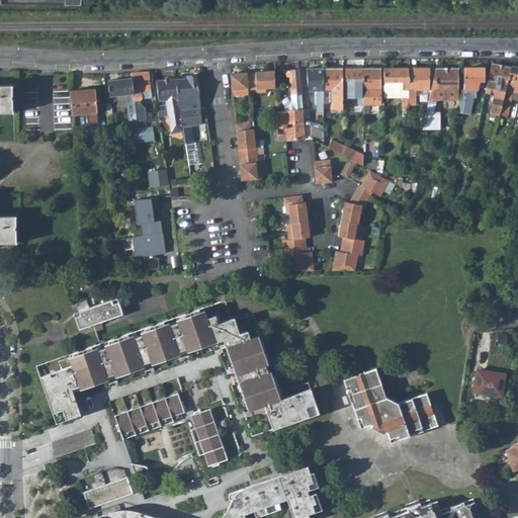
[(510,67),(492,63),(487,88),(495,90),(492,103),(490,102),(489,106),(491,106),(490,111),(499,113),(503,96),(504,93),(505,89),(510,67)]
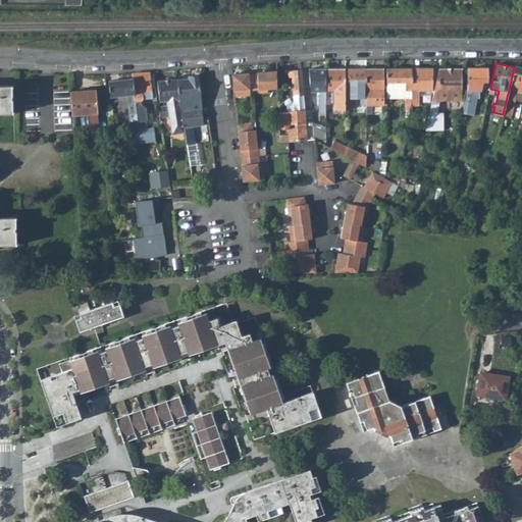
[(521,66),(515,65),(514,67),(509,90),(521,92),(521,66)]
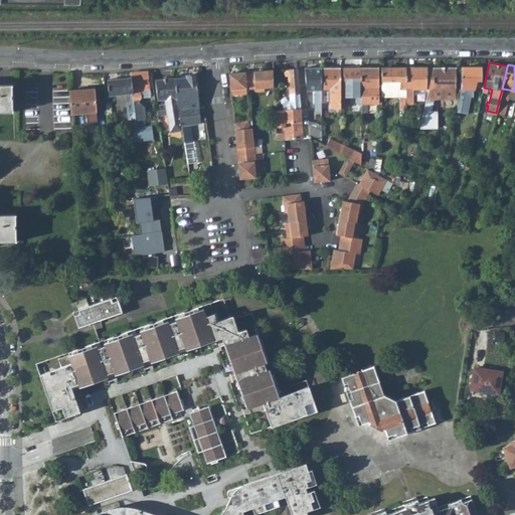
[(461,67),(461,87),(456,113),(460,113),(463,99),(471,100),(474,87),(471,87),(471,79),(481,79),(481,66),(461,67)]
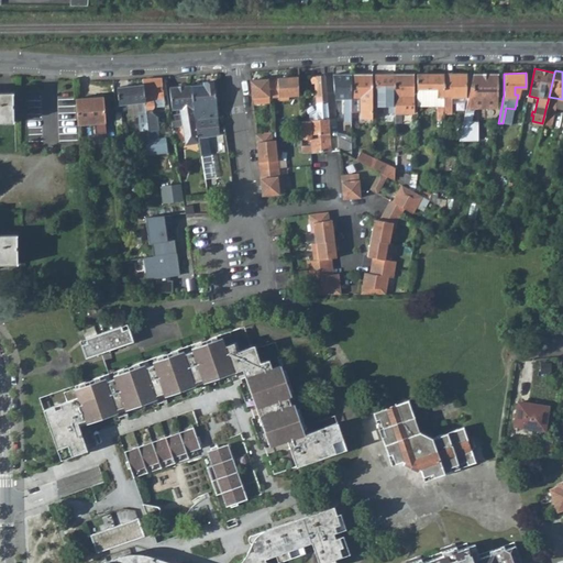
[(415,74),(395,75),(395,114),(395,123),(405,123),(405,105),(409,103),(409,97),(415,97),(415,74)]
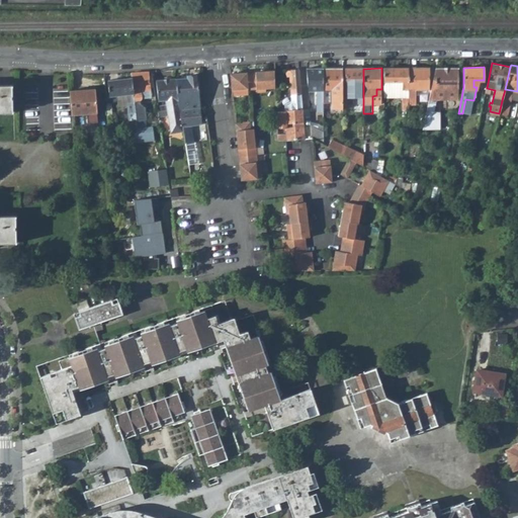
[(409,68),(383,69),(384,91),(404,90),(404,97),(410,97),(409,68)]
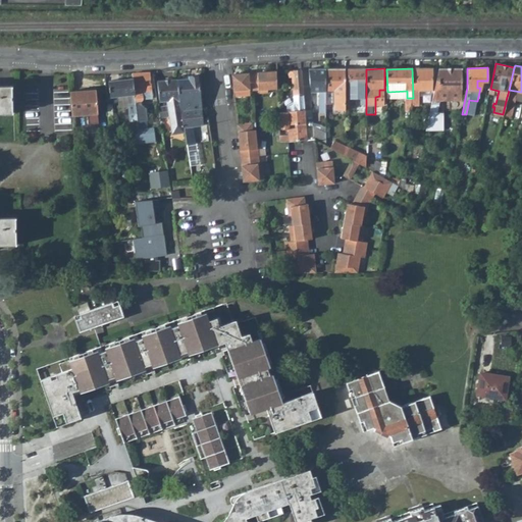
[(432,91),(432,68),(412,68),(413,98),(419,98),(419,91),(432,91)]
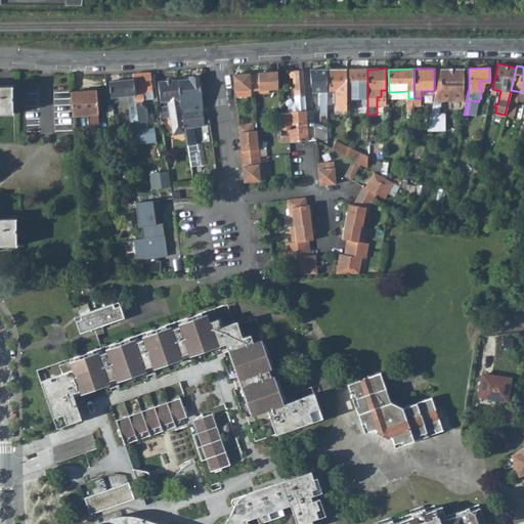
[(464,70),(464,69),(440,69),(434,99),(429,125),(442,128),(445,113),(443,113),(446,101),(464,100),(464,70)]
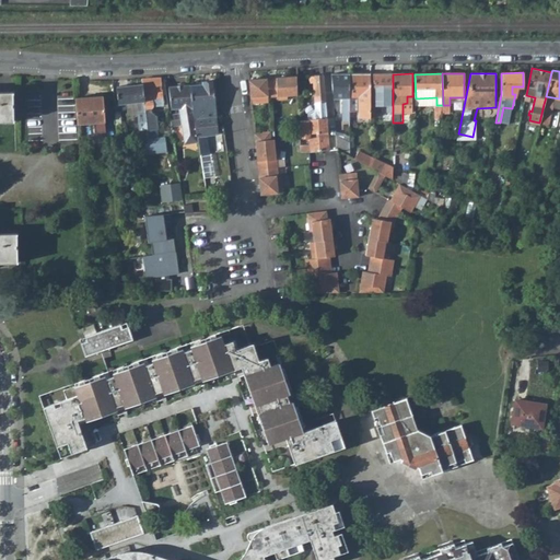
[(326,102),(324,74),(314,74),(316,103),(326,102)]
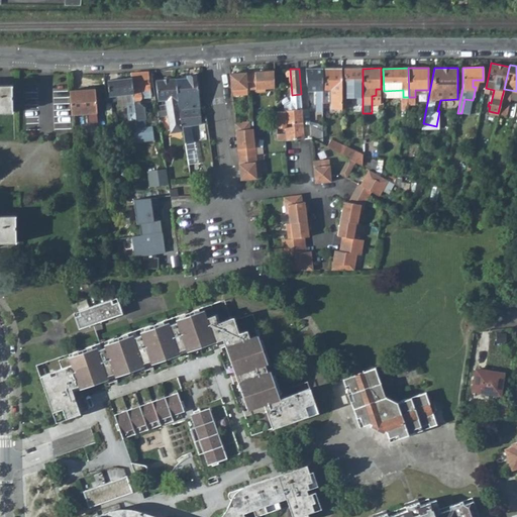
[(322,109),(322,69),(307,69),(308,91),(318,90),(316,93),(316,109),(322,109)]
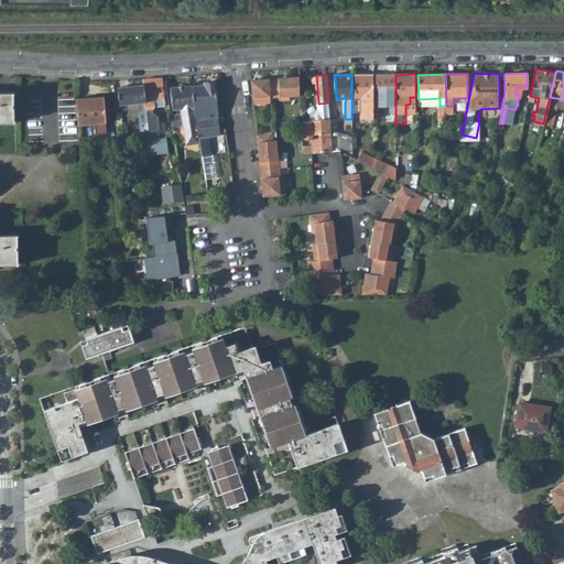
[(372,75),(351,75),(351,119),(359,119),(359,109),(357,106),(357,98),(361,99),(362,119),(373,119),(372,75)]
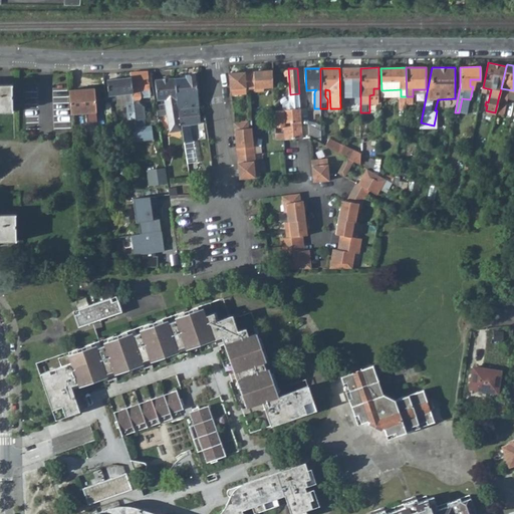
[(360,104),(360,68),(343,68),(343,99),(355,99),(355,103),(360,104)]
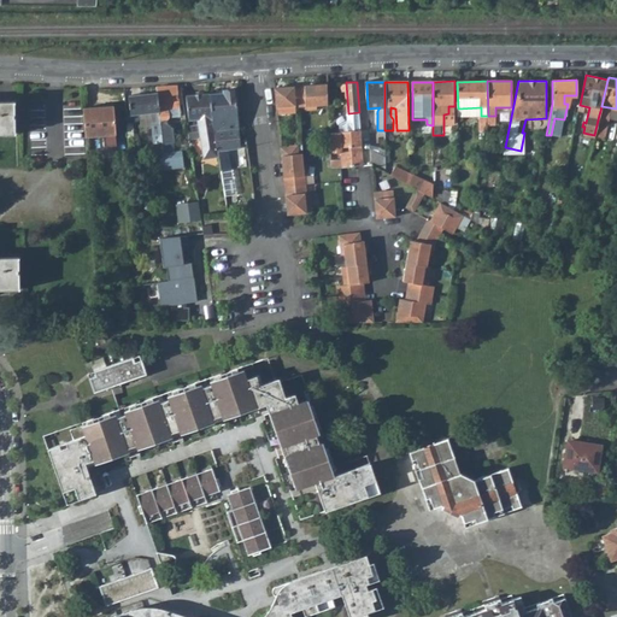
[(328,84),(274,88),(276,113),(294,112),(294,109),(306,107),(306,111),(317,110),(317,107),(329,106),(328,84)]
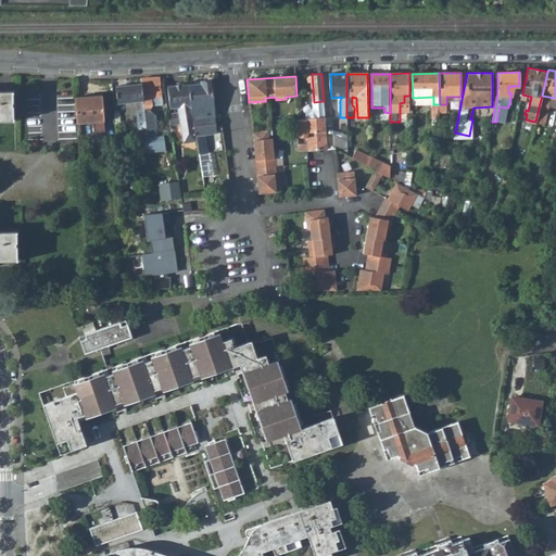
[(141,78),(142,84),(147,126),(152,125),(150,110),(153,104),(163,104),(160,77),(141,78)]
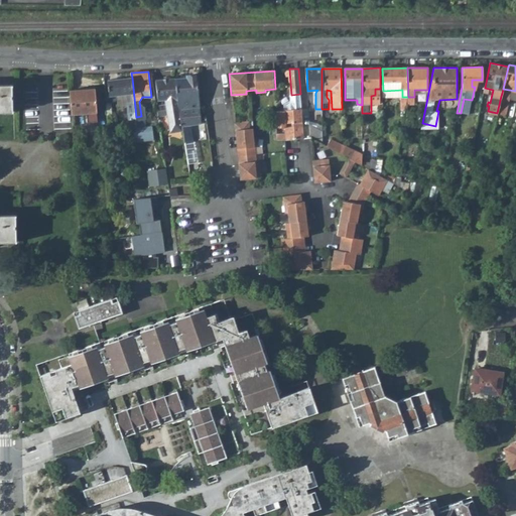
[(202,123),(198,76),(187,76),(187,79),(176,80),(183,132),(184,142),(192,141),(190,125),(202,123)]
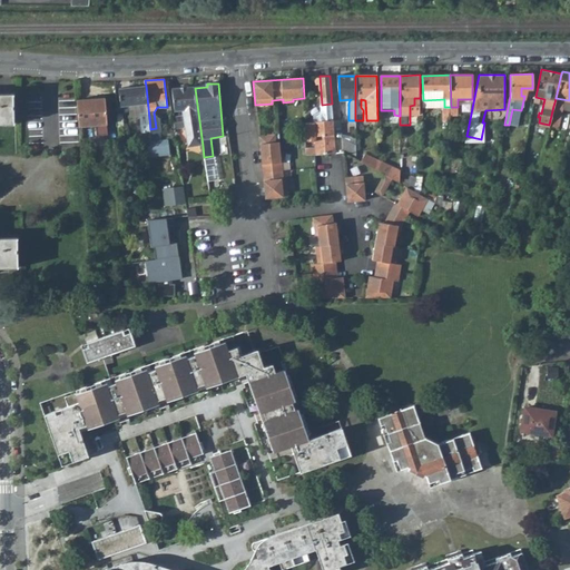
[(150,133),(150,129),(146,86),(119,88),(123,114),(130,112),(130,117),(138,117),(140,134),(150,133)]
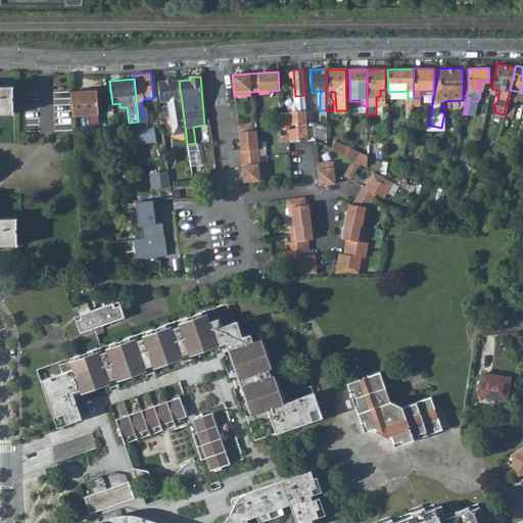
[(179,80),(158,81),(161,102),(169,101),(173,135),(186,134),(179,81),(179,80)]
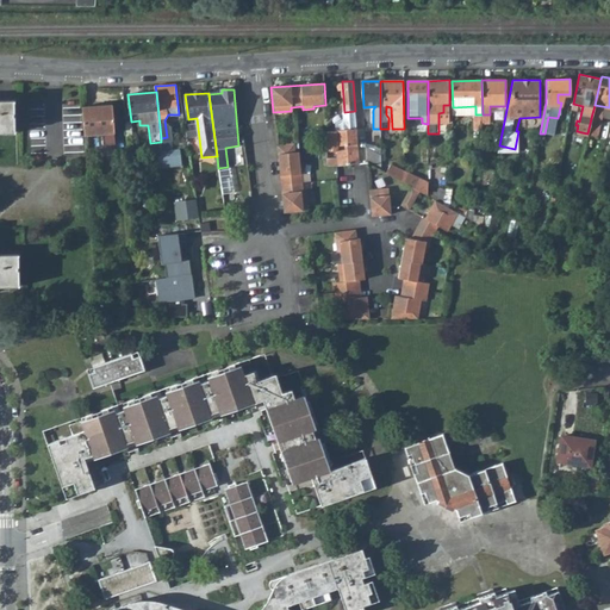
[(0,131),(14,131),(13,100),(0,100),(0,131)]
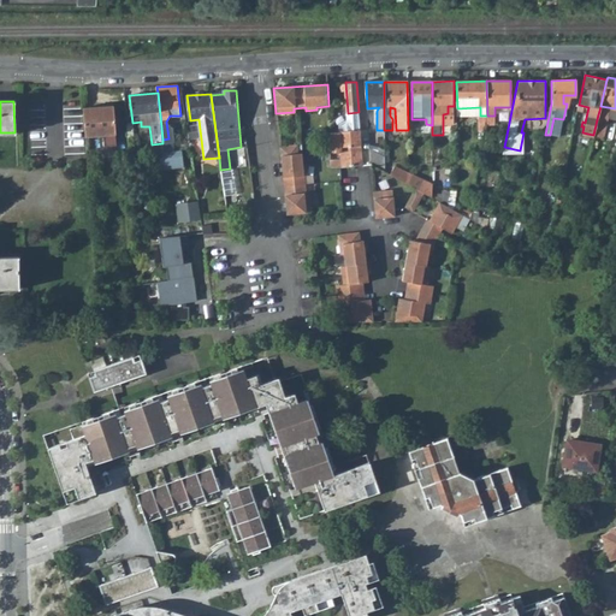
[(114,106),(84,108),(86,135),(104,134),(105,146),(117,144),(114,106)]
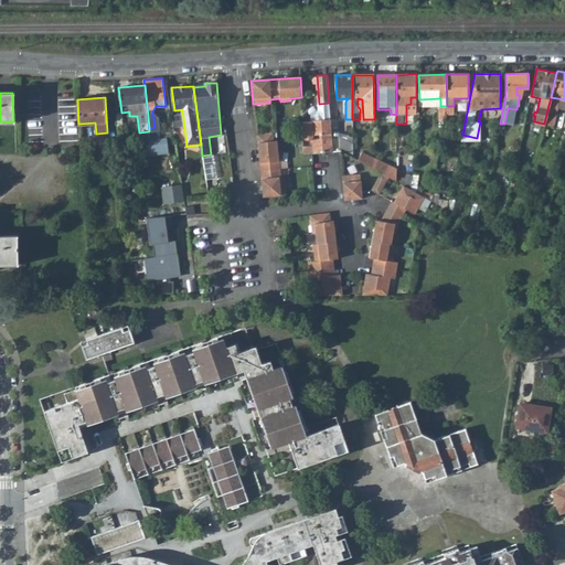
[(564,108),(564,99),(551,97),(550,102),(548,105),(557,107),(564,108)]
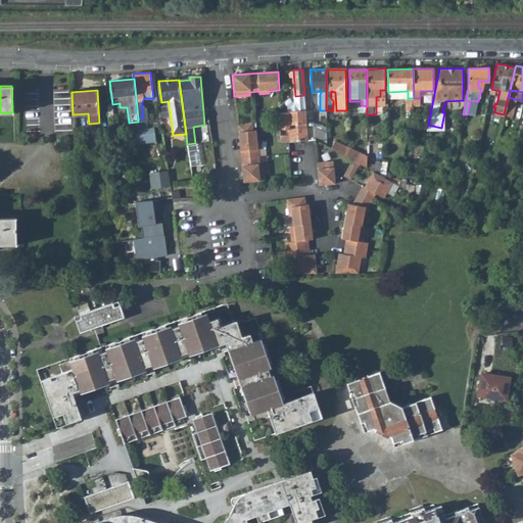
[(289,111),(305,110),(304,95),(295,96),(296,102),(289,106),(289,111)]
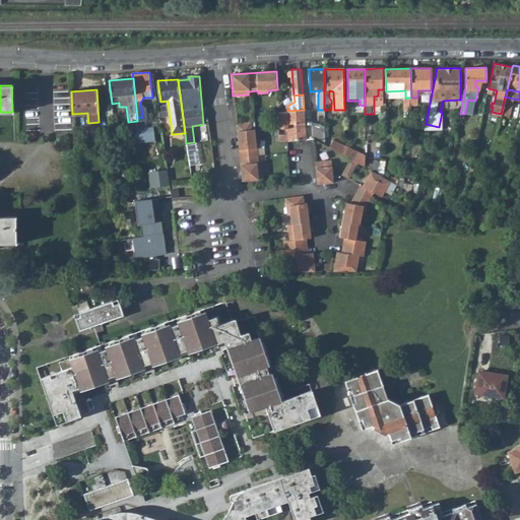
[(513,99),(505,96),(501,114),(509,116),(513,99)]
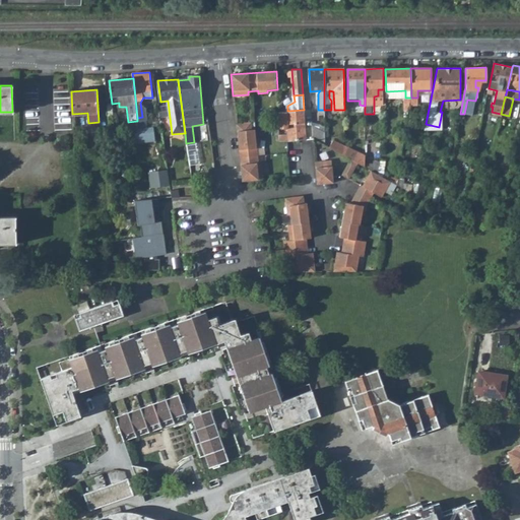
[(287,140),(306,138),(304,110),(287,111),(278,112),(278,124),(283,124),(283,125),(286,125),(287,132),(278,132),(279,140),(287,140)]
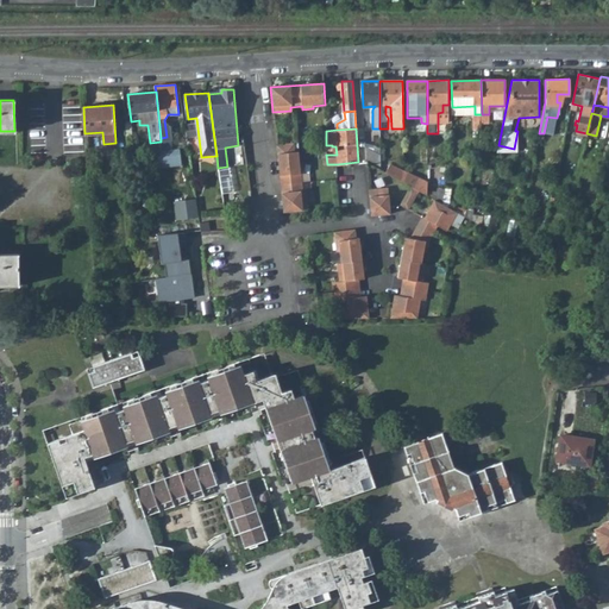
[(162,150),(161,142),(150,143),(151,158),(162,157),(162,150)]
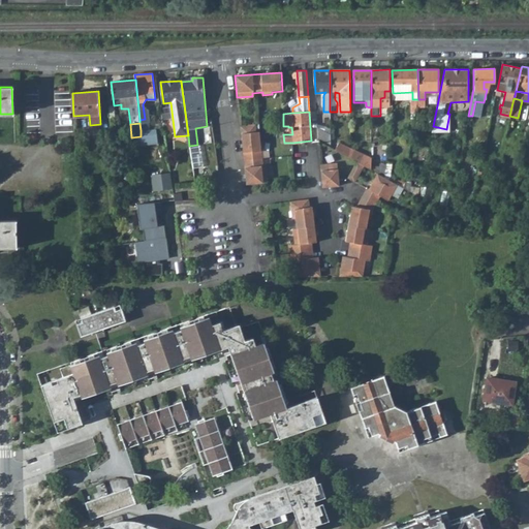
[(254,124),(240,125),(246,184),(267,182),(266,165),(261,165),(260,152),(263,151),(262,141),(259,142),(258,131),(254,132),(254,124)]
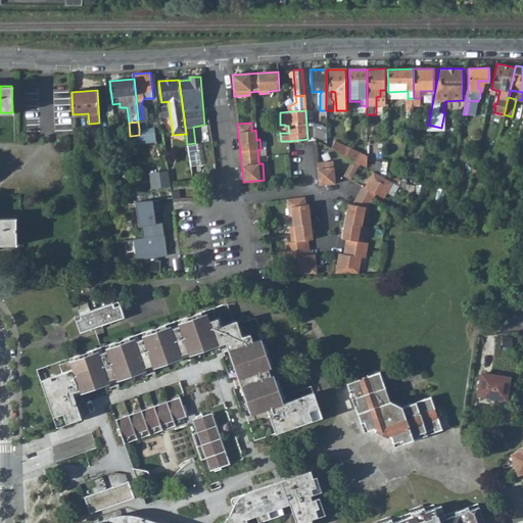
[(316,138),(326,142),(327,125),(322,124),(322,130),(315,126),(316,138)]
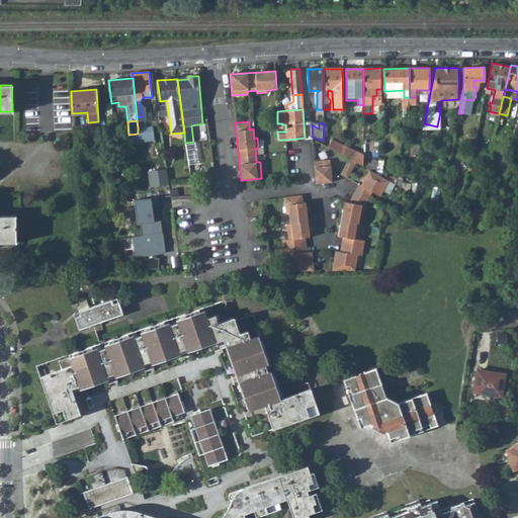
[(343,145),(331,138),(327,146),(343,155),(343,145)]
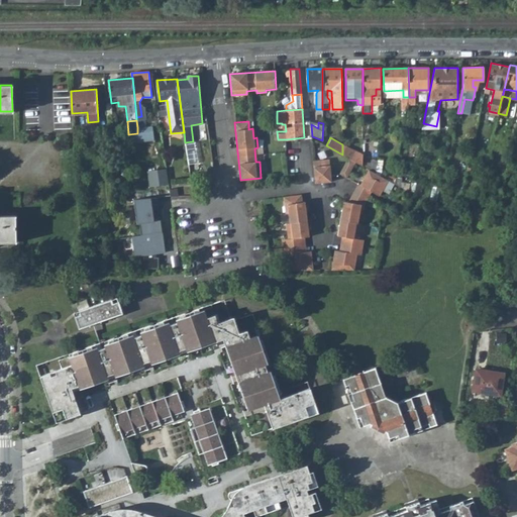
[(364,154),(342,144),(342,154),(350,159),(356,162),(363,165),(364,154)]
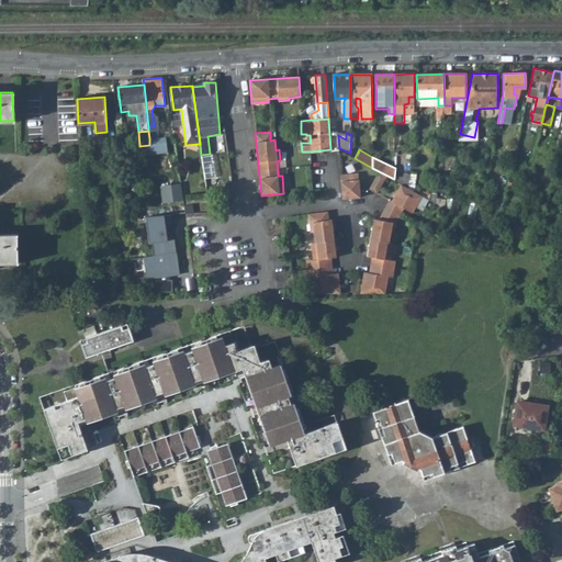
[(411,177),(395,168),(394,179),(409,188),(411,177)]
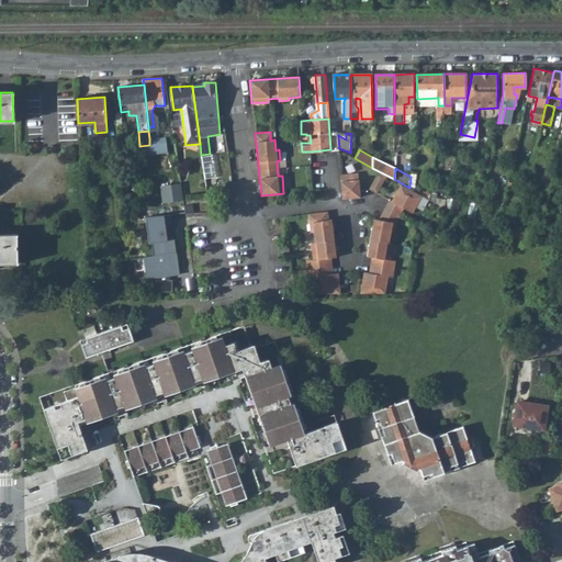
[(360,172),(341,173),(344,199),(362,197),(360,172)]
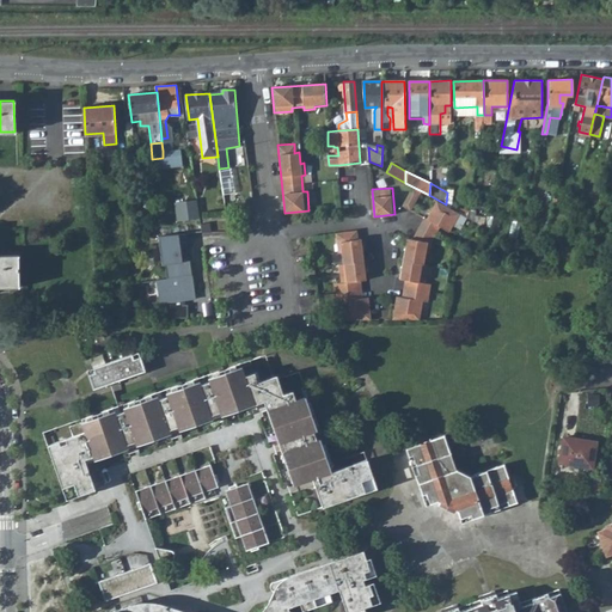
[(422,191),(415,188),(404,206),(411,209),(422,191)]
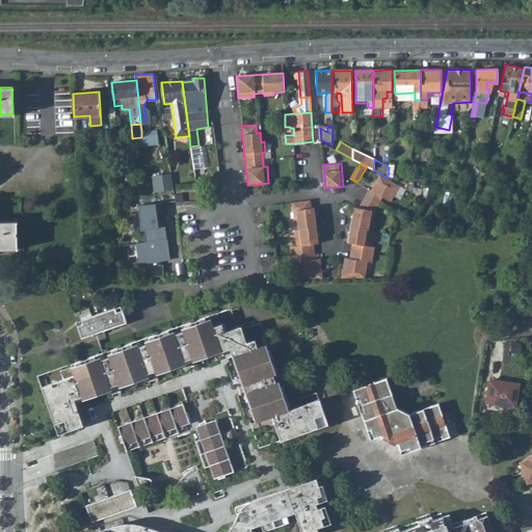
[(170,175),(153,178),(155,192),(173,190),(170,175)]
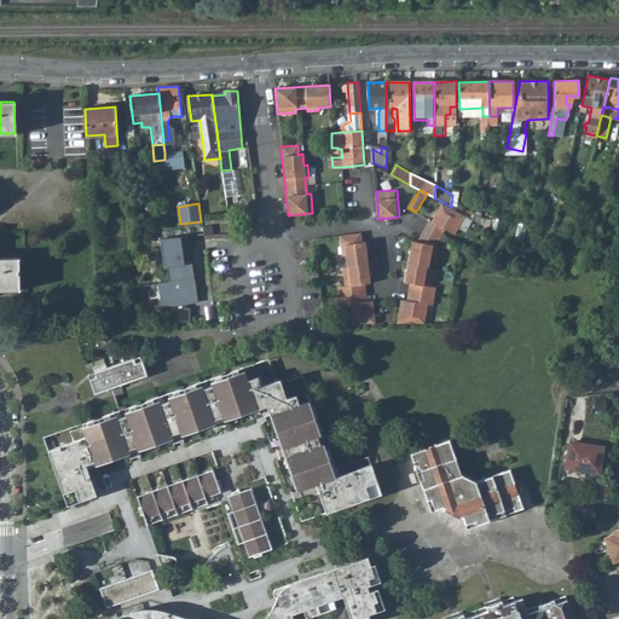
[(464,215),(445,204),(434,224),(429,221),(417,243),(410,243),(404,284),(409,285),(415,287),(411,305),(405,304),(400,302),(398,324),(424,324),(427,308),(434,308),(438,290),(429,288),(433,270),(426,268),(428,255),(434,256),(435,247),(445,231),(453,236),(464,215)]
